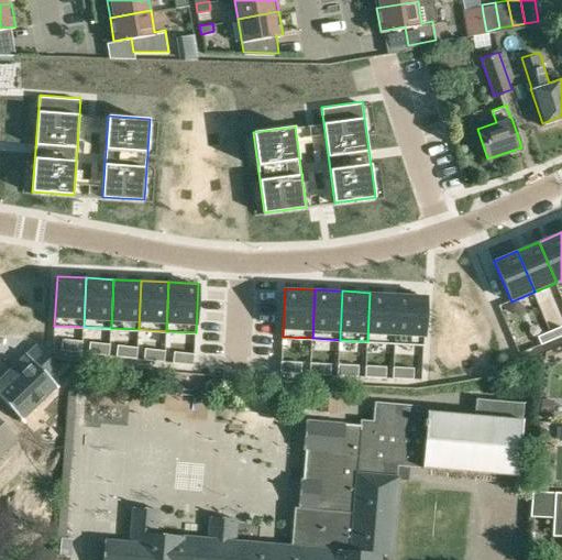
[(397,294),(370,293),(367,341),(395,342),(397,294)]
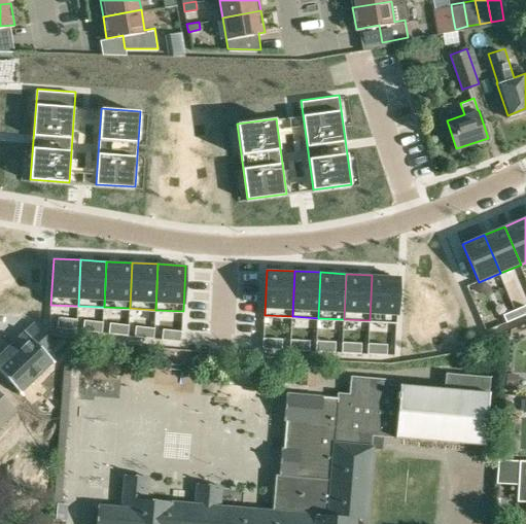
[(398,276),(372,275),(370,320),(396,322),(399,276),(398,276)]
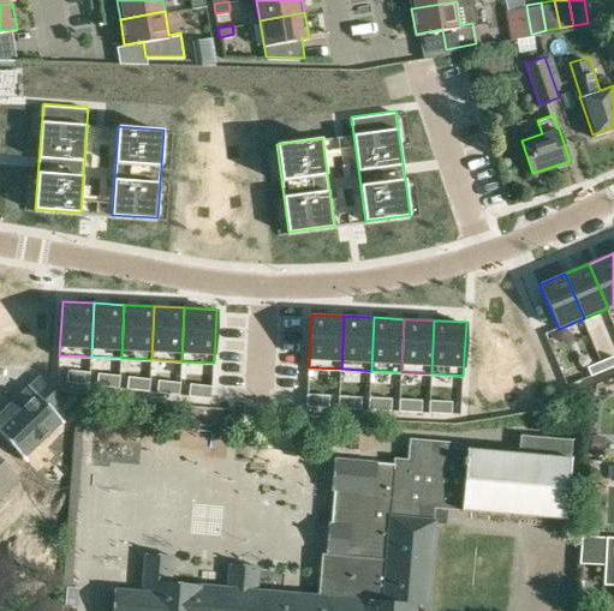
[(604,369),(613,364),(613,354),(601,359),(604,369)]
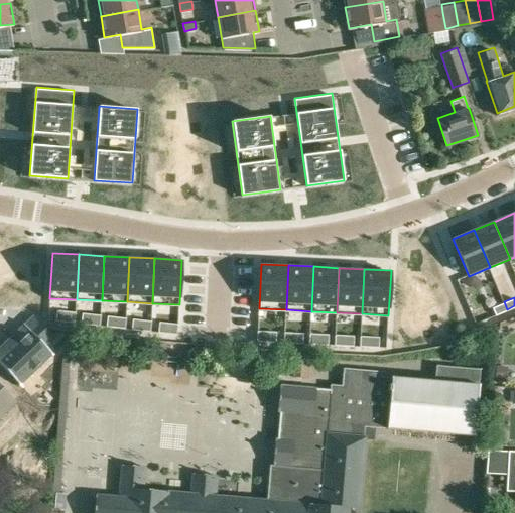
[(507,309),(504,301),(493,306),(496,313),(507,309)]
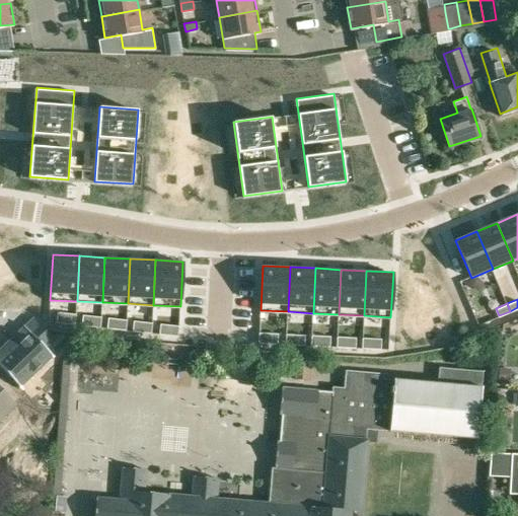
[(67,311),(58,310),(57,321),(66,322),(67,311)]
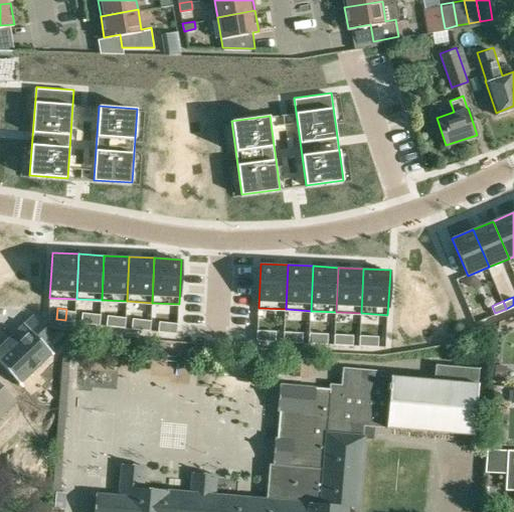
[(65,320),(74,321),(75,310),(66,309),(65,320)]
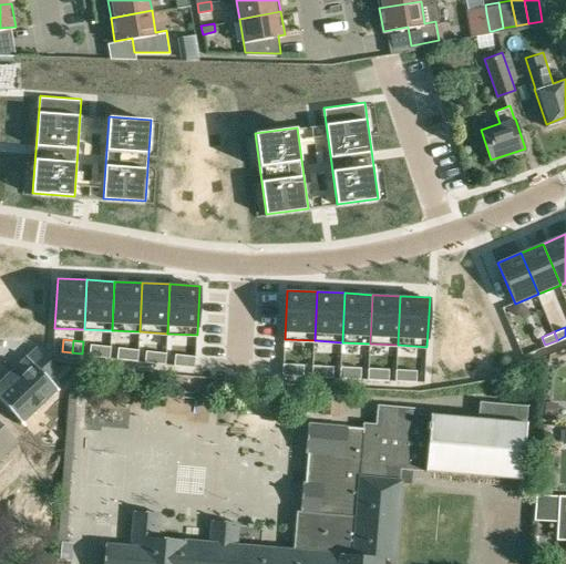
[(91,342),(90,355),(100,356),(101,344),(91,342)]
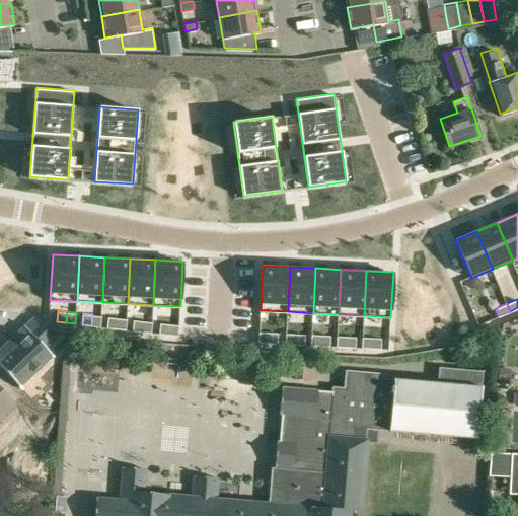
[(100,326),(101,315),(92,314),(91,325),(100,326)]
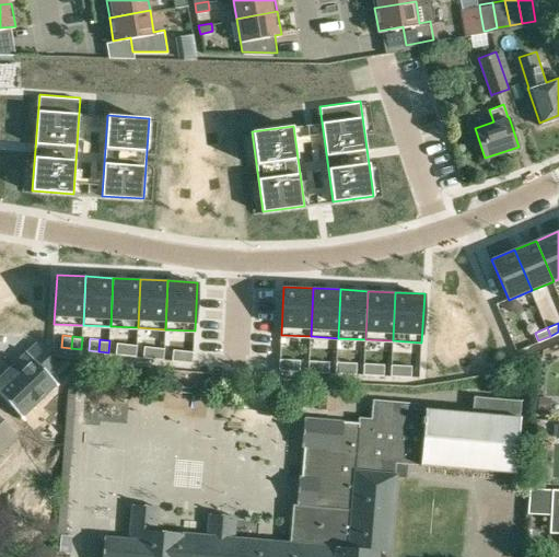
[(116,352),(126,354),(127,343),(117,341),(116,352)]
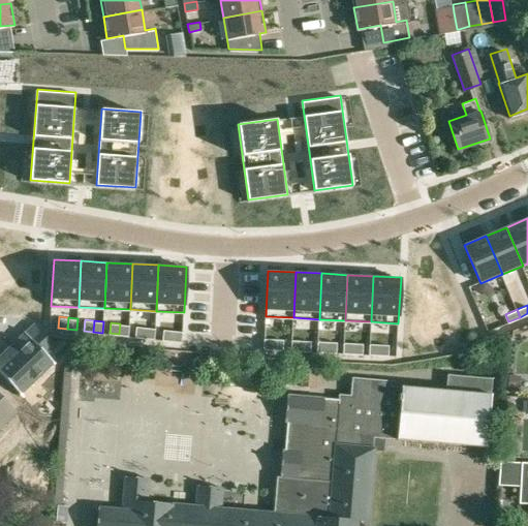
[(130,325),(120,323),(119,334),(128,335),(130,325)]
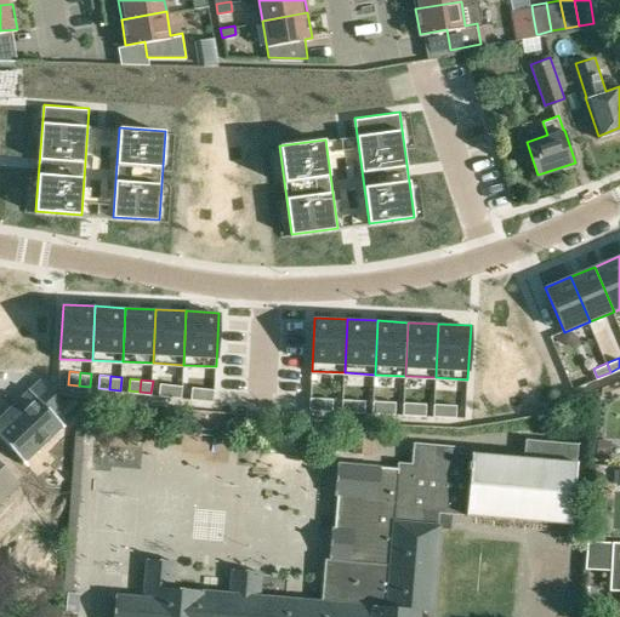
[(170,395),(171,383),(160,382),(159,394),(170,395)]
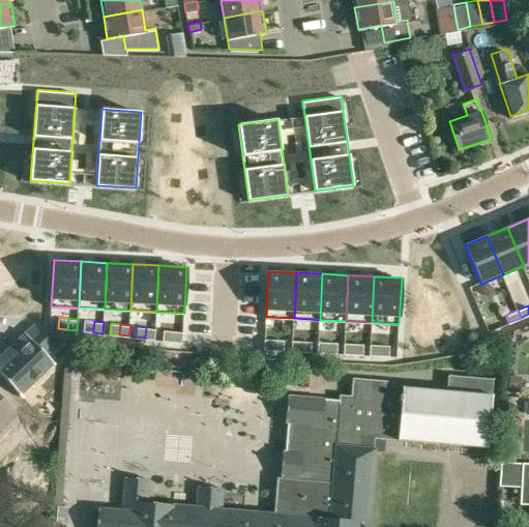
[(145,338),(154,339),(156,328),(146,327),(145,338)]
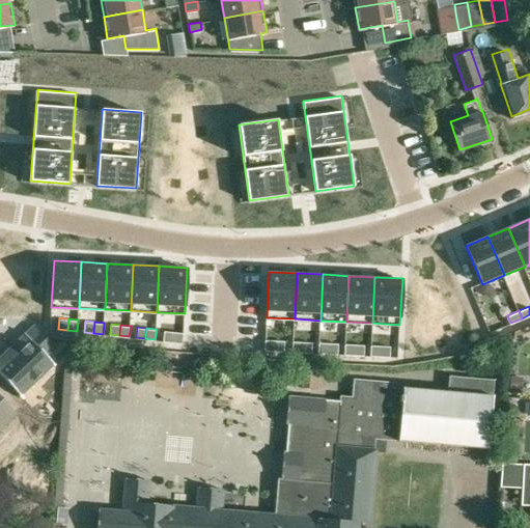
[(173,341),(174,331),(164,330),(163,340),(173,341)]
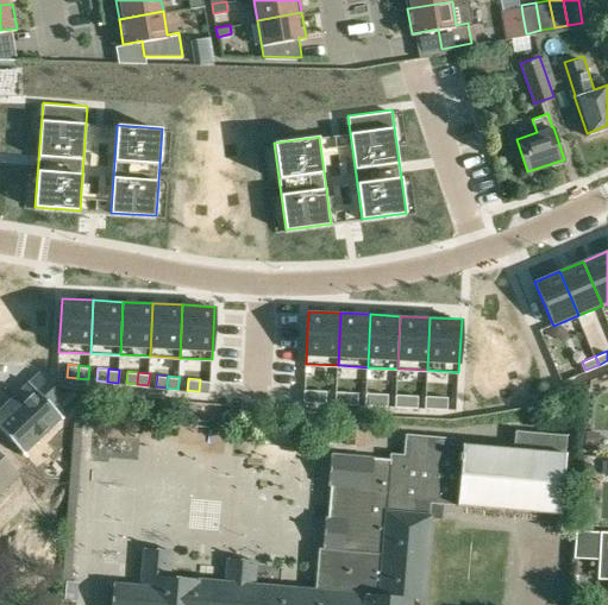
[(200,379),(199,391),(210,392),(211,380),(200,379)]
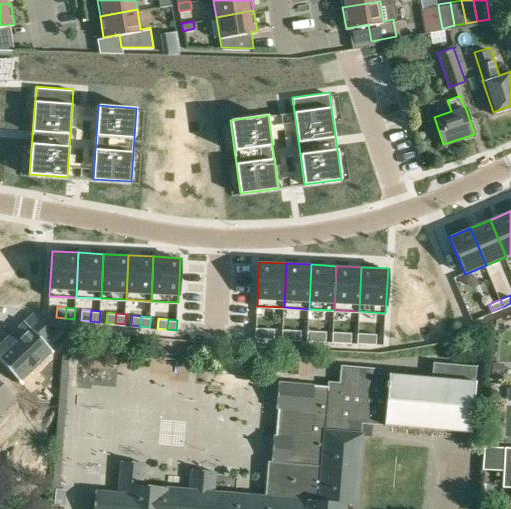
[(25,320),(0,343),(0,357),(21,379),(53,349),(25,320)]
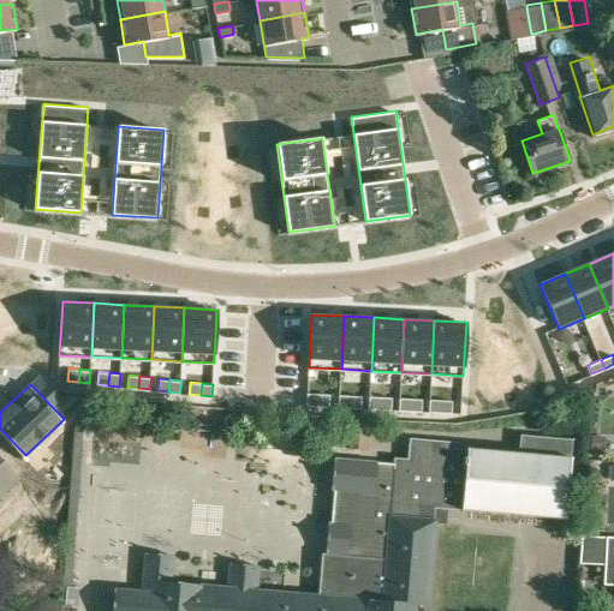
[(319,405),(319,393),(308,391),(307,405),(319,405)]
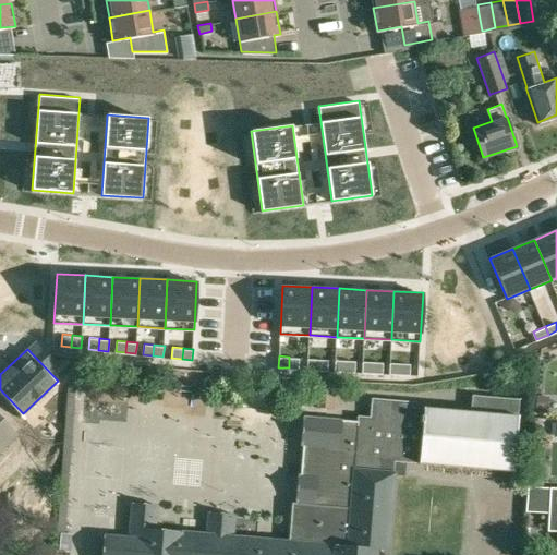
[(299,369),(300,358),(289,357),(289,368),(299,369)]
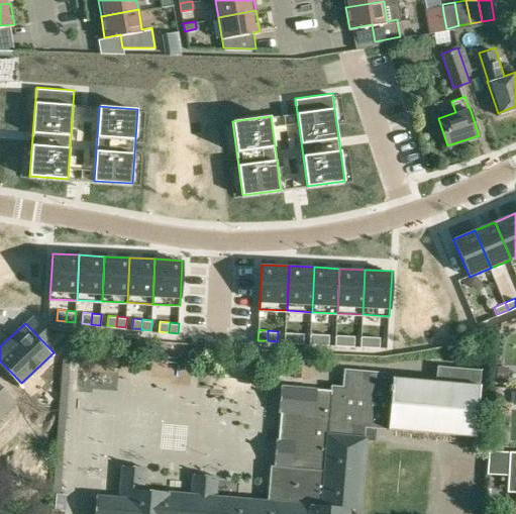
[(295,331),(285,331),(285,341),(294,342),(295,331)]
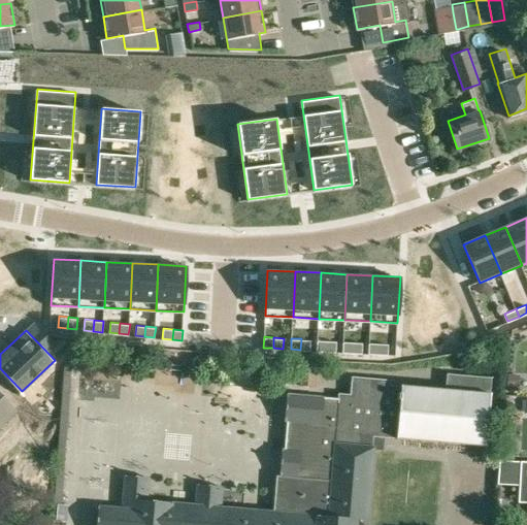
[(300,350),(310,350),(310,339),(301,338),(300,350)]
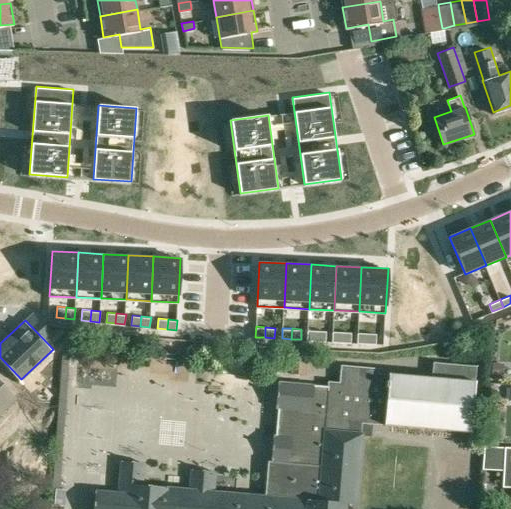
[(316,340),(317,330),(308,329),(307,340),(316,340)]
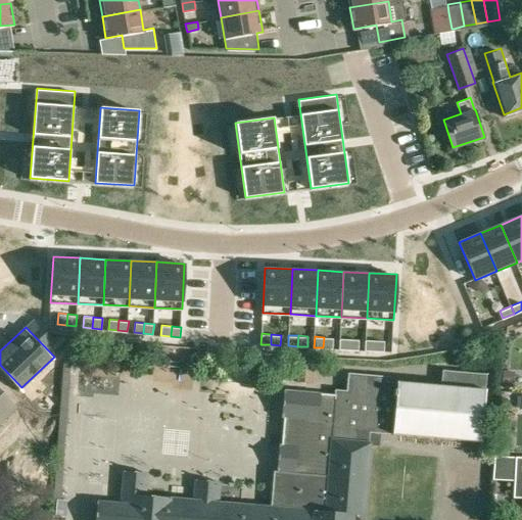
[(333,347),(333,337),(324,337),(323,347),(333,347)]
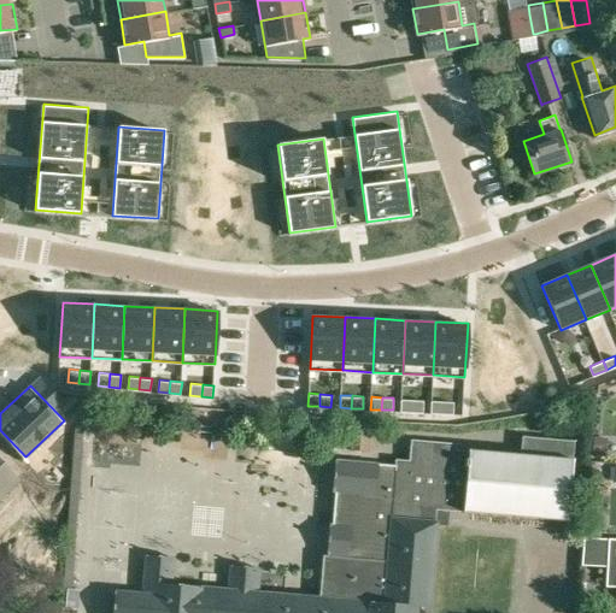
[(402,398),(400,411),(412,411),(412,399),(402,398)]
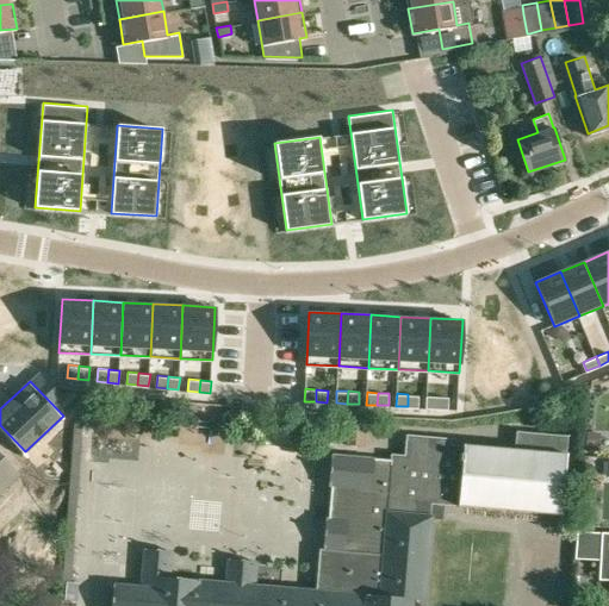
[(420,394),(408,394),(408,406),(418,407),(420,394)]
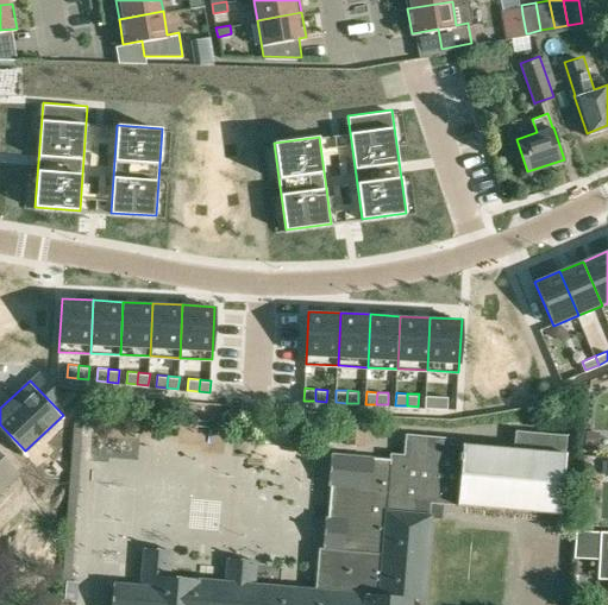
[(437,395),(426,395),(425,407),(437,407),(437,395)]
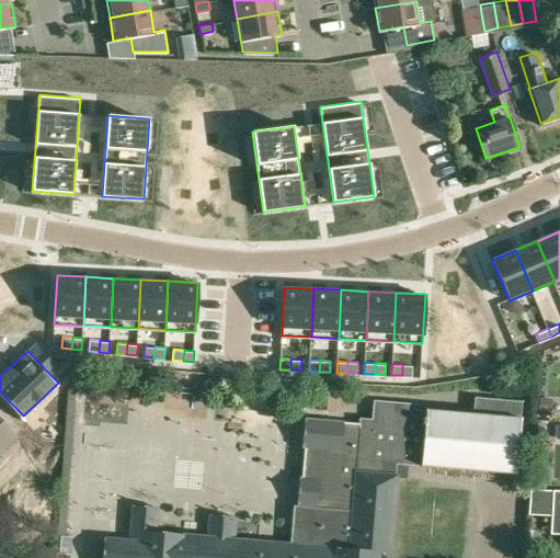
[(402,375),(412,376),(413,365),(402,364),(402,375)]
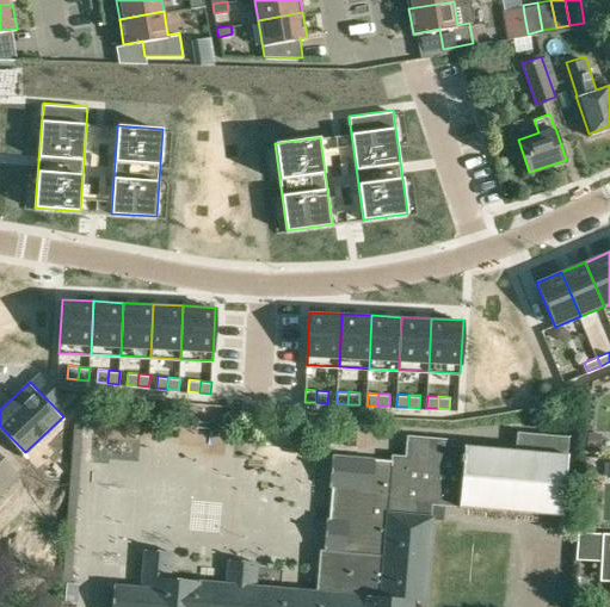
[(367,445),(368,417),(349,416),(346,444),(367,445)]
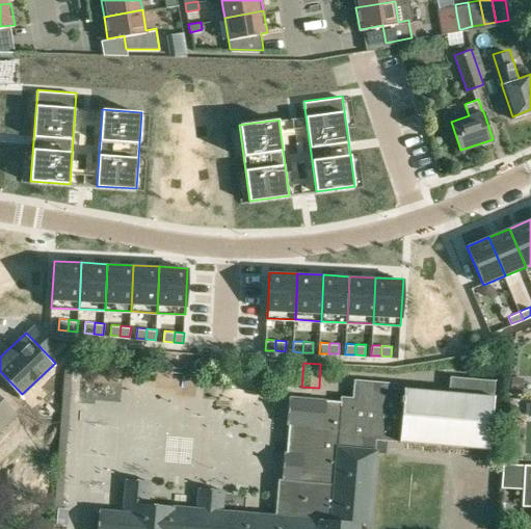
[(100,509),(98,528),(359,528),(361,528),(369,528),(376,449),(377,439),(399,440),(399,441),(489,448),(495,395),(494,395),(496,379),(451,375),(450,392),(404,388),(393,387),(393,381),(355,377),(354,387),(354,388),(353,396),(342,395),(341,399),(289,395),(287,423),(289,423),(287,450),(285,450),(282,478),(279,477),(275,513),(244,511),(222,509),(223,492),(224,487),(200,485),(198,506),(149,502),(151,479),(127,477),(125,511),(100,509)]
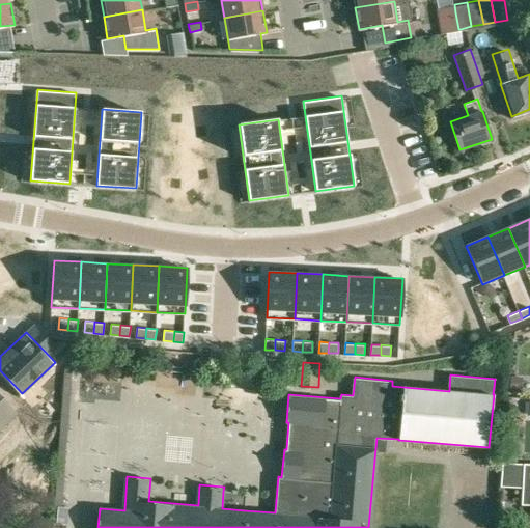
[(0,427),(2,431),(4,428),(2,426),(7,421),(9,423),(11,421),(9,419),(15,414),(18,412),(0,393),(0,427)]
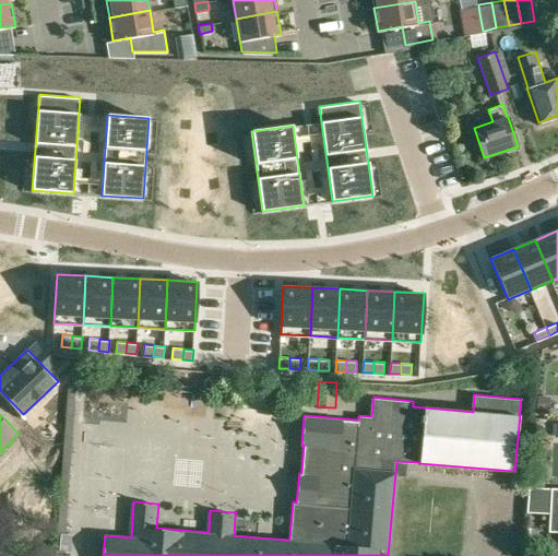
[(530,486),(527,511),(549,512),(549,531),(557,531),(557,487),(551,487),(530,486)]
